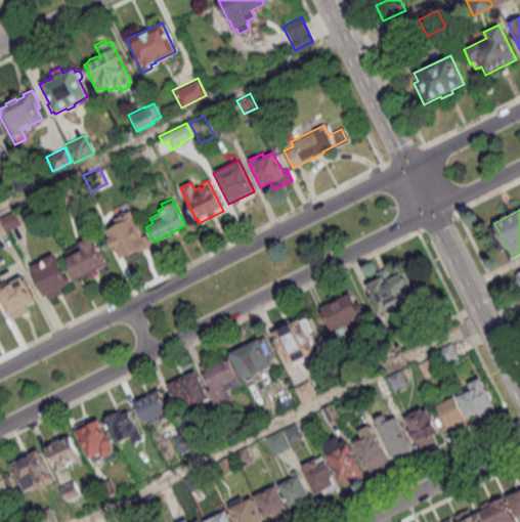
[(0,221),(5,230),(18,224),(12,211),(0,217),(0,221)]
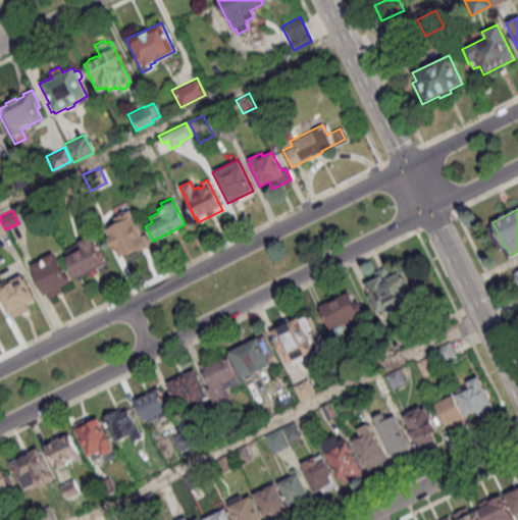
[(104,229),(118,257),(136,249),(137,250),(147,246),(128,210),(124,212),(123,211),(120,212),(120,214),(113,218),(116,223),(104,229)]
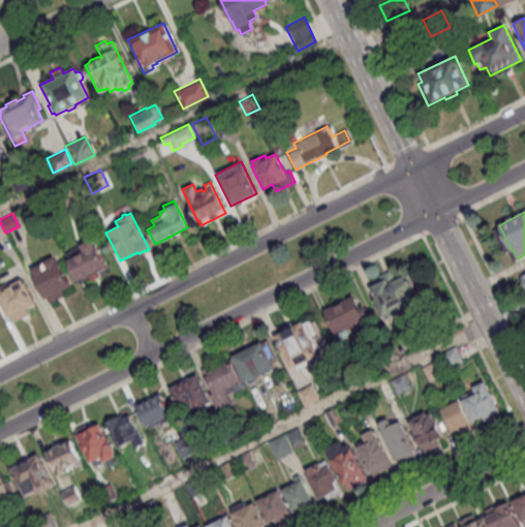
[(63,252),(78,280),(105,266),(91,238),(63,252)]
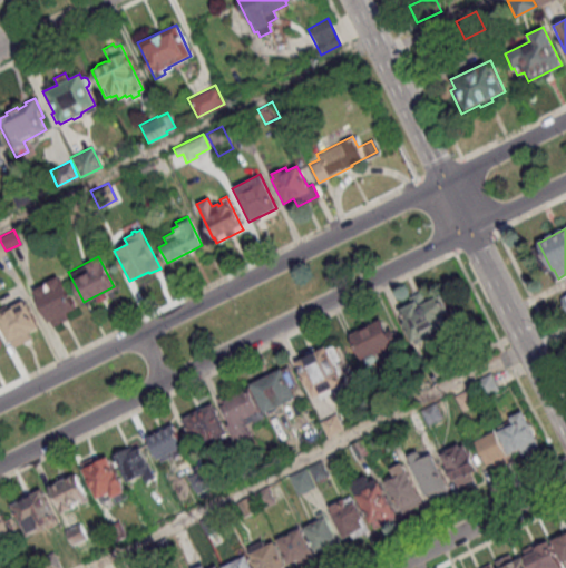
[(31,290),(45,283),(45,282),(57,276),(59,282),(61,281),(76,309),(65,314),(67,319),(51,326),(49,322),(48,322),(31,290)]
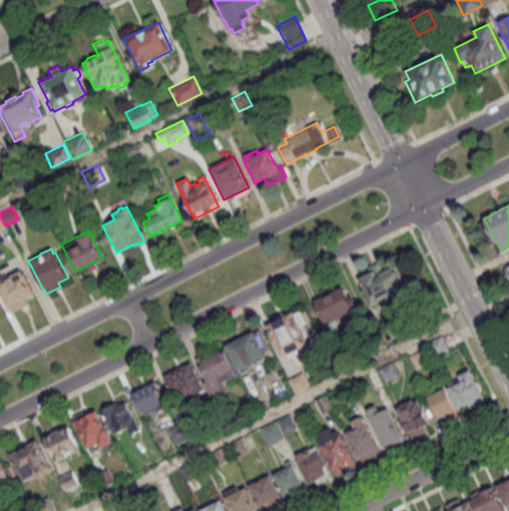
[(359,279),(371,274),(368,267),(377,262),(381,269),(395,263),(404,281),(399,284),(403,292),(370,308),(362,292),(365,291),(359,279)]
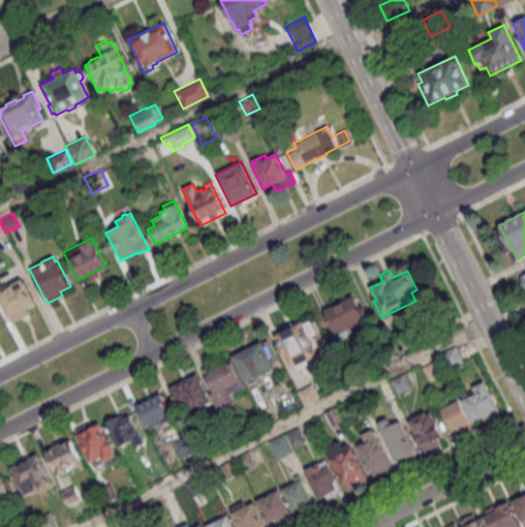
[(0,286),(5,284),(7,287),(10,285),(9,284),(21,279),(22,283),(25,281),(36,305),(26,310),(28,314),(10,323),(0,302),(0,286)]
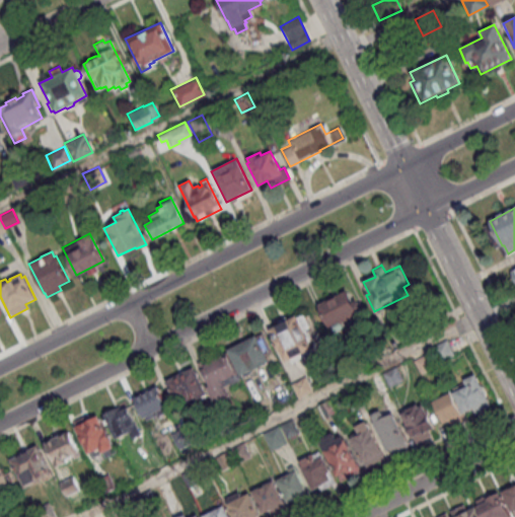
[(317,305),(329,329),(330,328),(333,333),(344,327),(342,323),(363,312),(356,299),(352,302),(346,291),(317,305)]
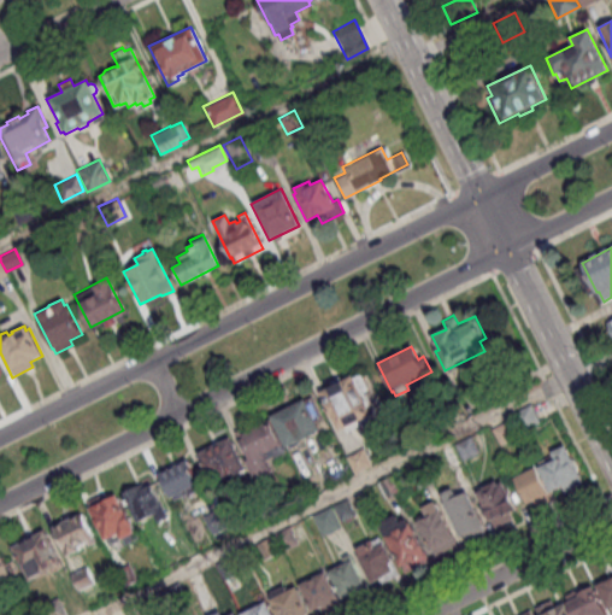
[(318,392),(324,402),(322,403),(329,419),(330,417),(337,432),(372,415),(362,393),(366,391),(358,373),(318,392)]
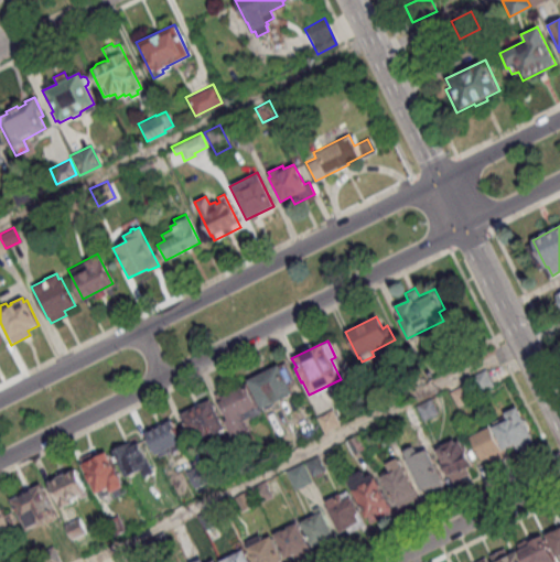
[(429,354),(440,375),(458,366),(449,349),(442,353),(440,348),(429,354)]
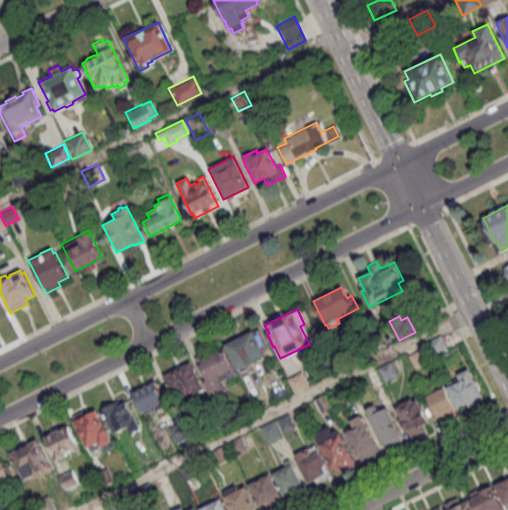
[(224,345),(237,371),(265,358),(252,332),(224,345)]
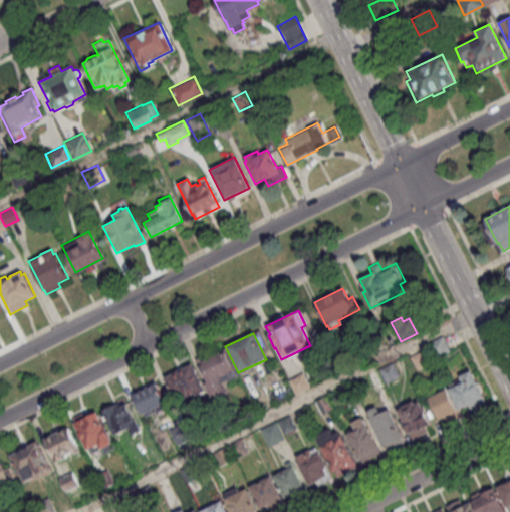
[(428,343),(435,358),(449,351),(442,336),(428,343)]
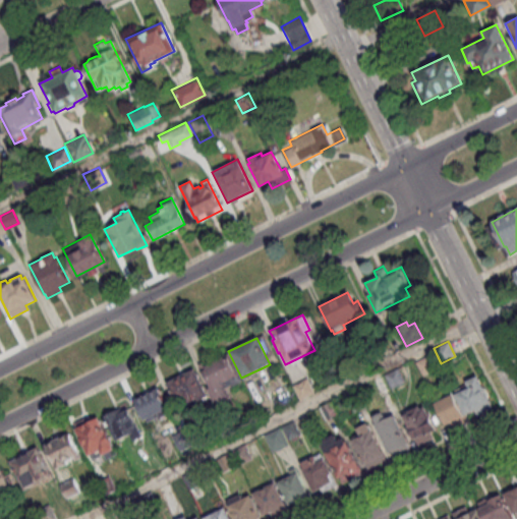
[(225,353),(238,381),(223,388),(227,397),(213,404),(206,389),(209,388),(196,363),(212,356),(213,359),(225,353)]
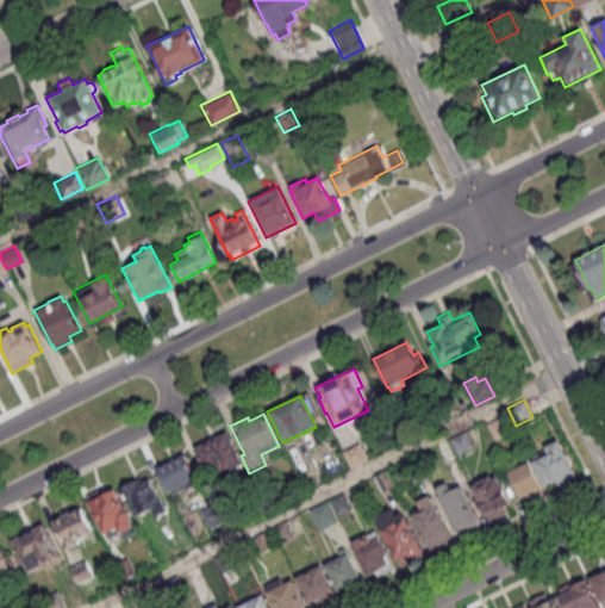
[(500,415),(507,430),(492,438),(485,423),(500,415)]
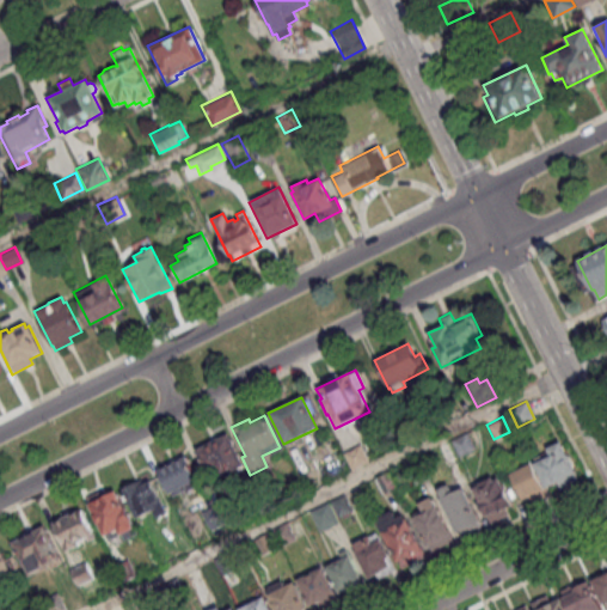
[(449,439),(457,456),(473,449),(466,432),(449,439)]
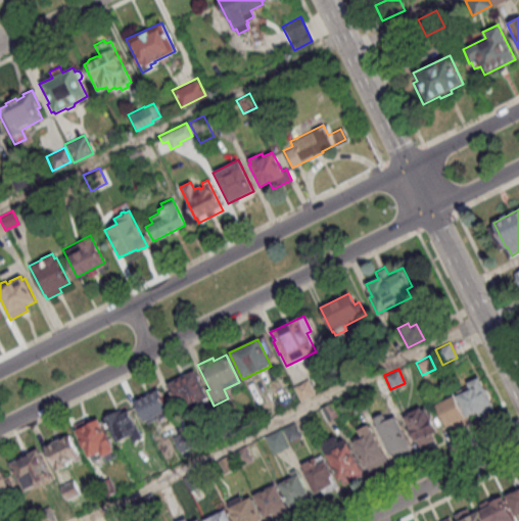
[(166,384),(176,405),(178,403),(182,410),(207,397),(193,370),(166,384)]
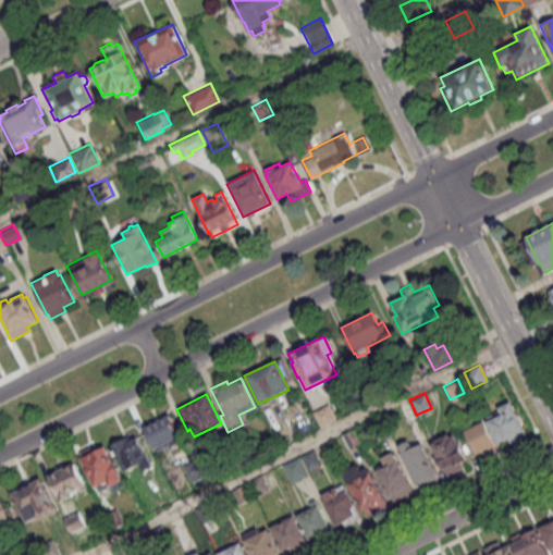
[(498,407),(511,401),(525,430),(524,430),(527,435),(510,444),(506,438),(496,443),(487,422),(502,415),(498,407)]
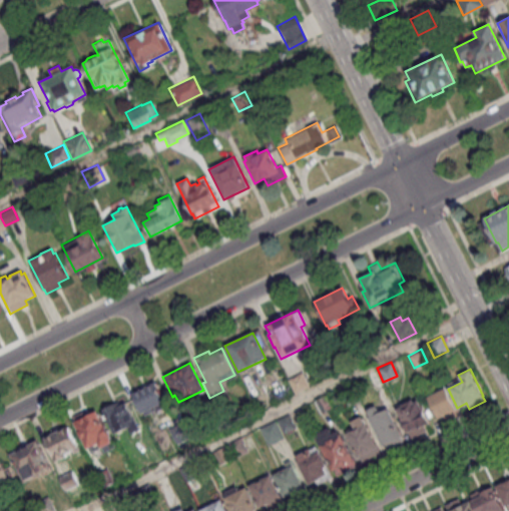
[(287,380),(294,393),(308,386),(301,373),(287,380)]
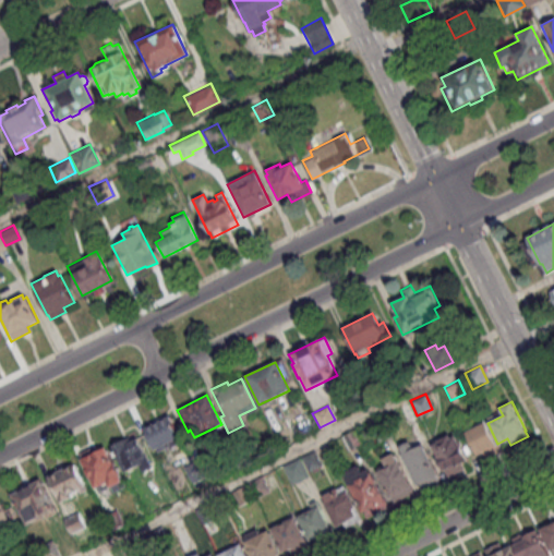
[(168,414),(182,442),(169,449),(167,446),(157,451),(156,448),(153,450),(142,428),(168,414)]
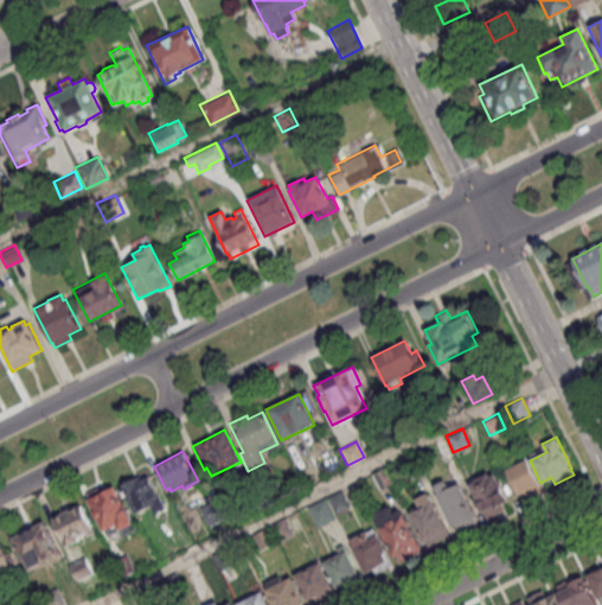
[(398,458),(405,472),(421,466),(414,451),(398,458)]
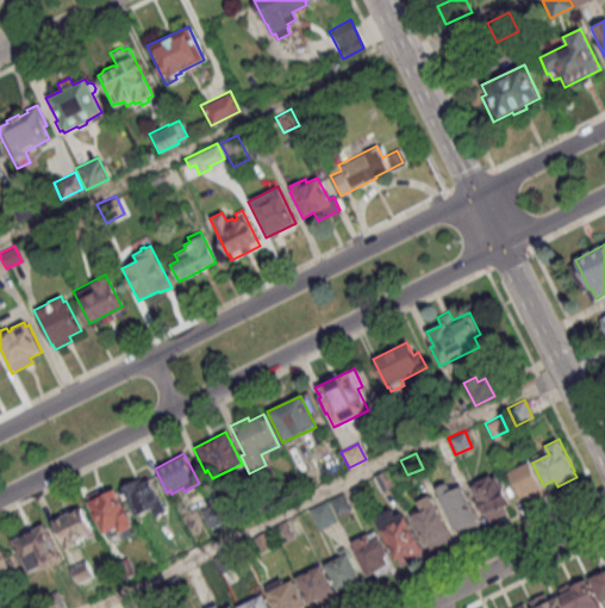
[(529,463),(544,492),(530,500),(528,495),(521,498),(509,472),(529,463)]
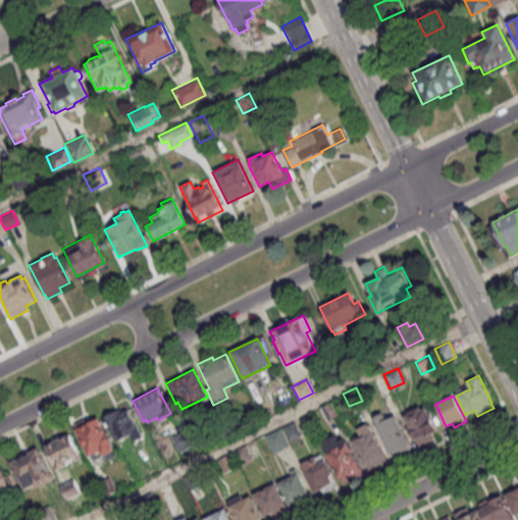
[(330,402),(337,415),(325,421),(319,408),(330,402)]
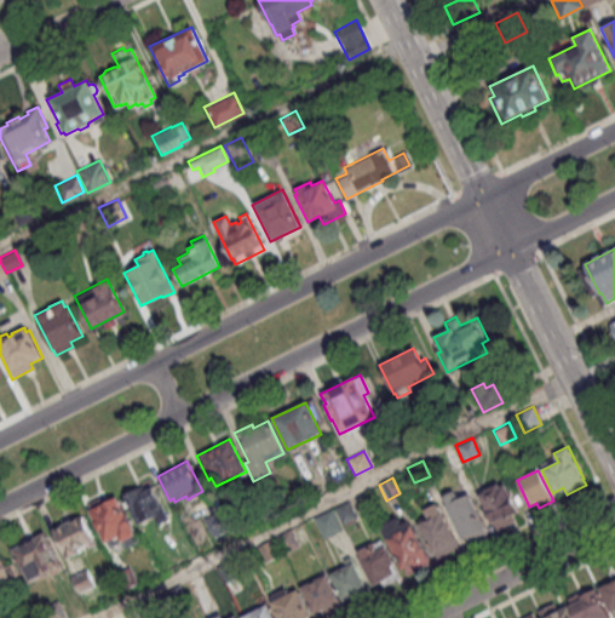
[(477,496),(494,530),(515,520),(512,516),(517,514),(504,485),(499,487),(498,484),(486,488),(487,491),(477,496)]
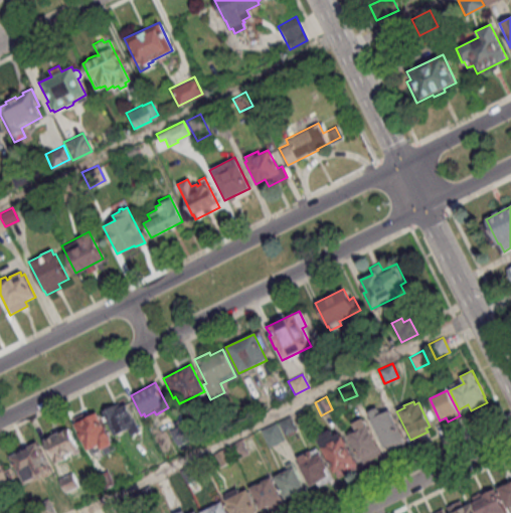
[(99,411),(112,438),(124,432),(122,429),(126,426),(130,435),(138,431),(125,403),(114,408),(113,404),(99,411)]
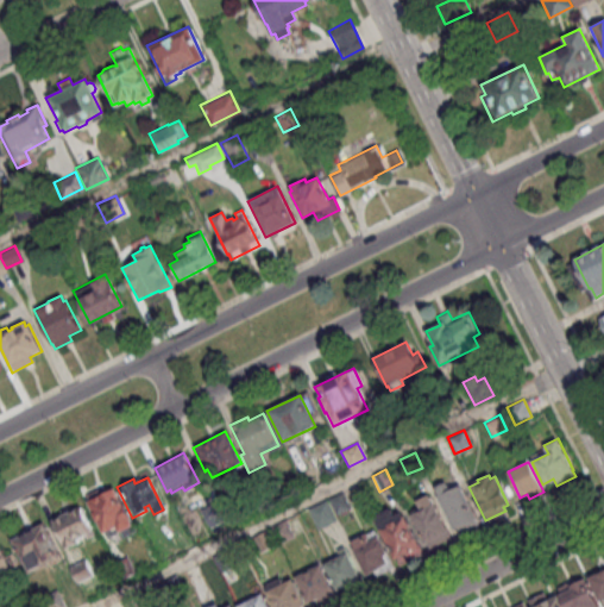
[(434,487),(439,495),(436,496),(453,530),(457,527),(459,532),(477,524),(474,519),(477,518),(460,485),(450,490),(446,482),(434,487)]
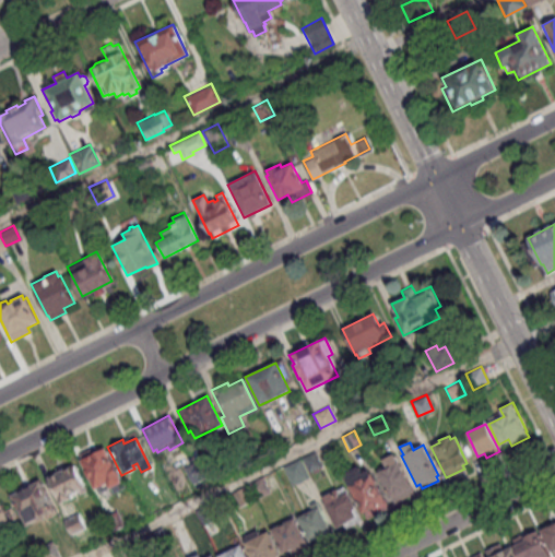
[(239,450),(246,463),(260,457),(254,443),(239,450)]
